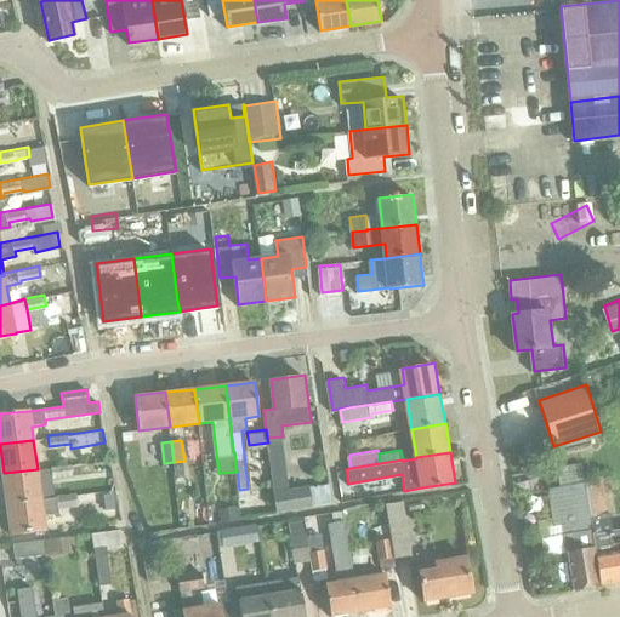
[(51,466),(52,476),(73,474),(72,463),(51,466)]
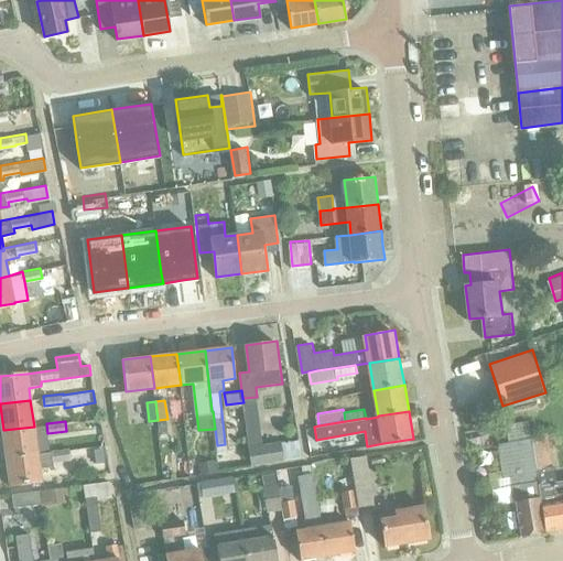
[(7,457),(38,453),(34,427),(3,430),(7,457)]
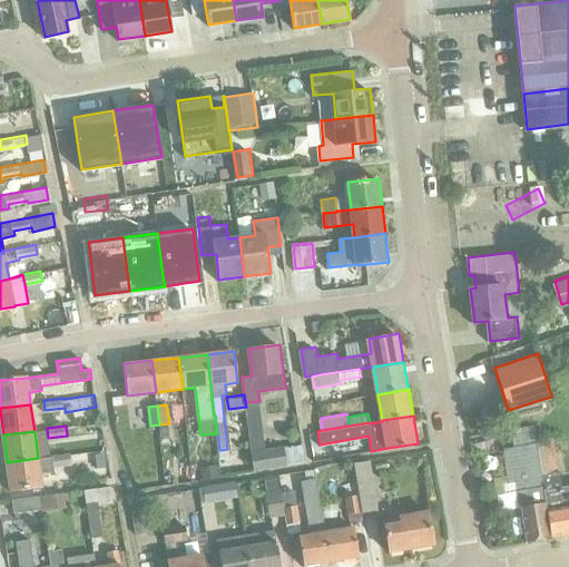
[(251,450),(254,470),(305,461),(302,442),(251,450)]
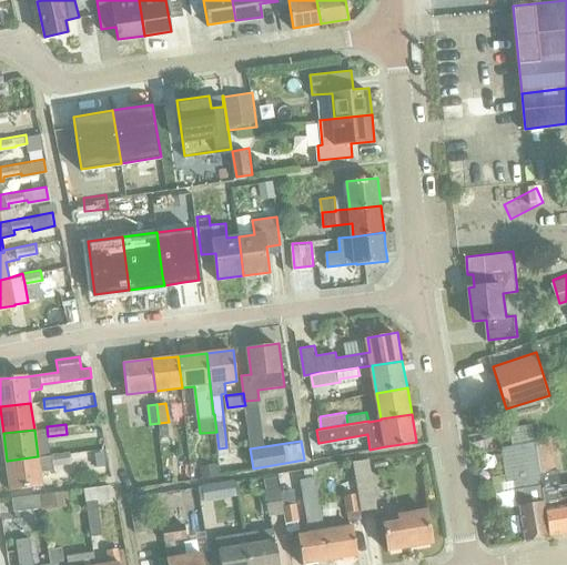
[(506,480),(493,482),(497,507),(517,504),(518,504),(524,540),(549,535),(536,446),(535,441),(509,445),(500,446),(506,480)]
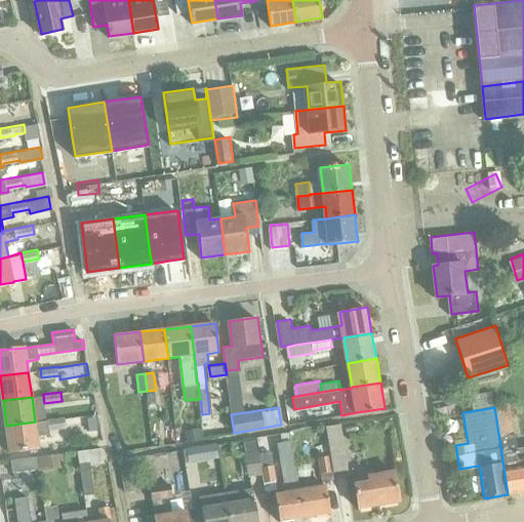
[(507,409),(495,412),(508,494),(523,490),(523,443),(518,445),(516,436),(505,438),(505,436),(512,434),(507,409)]
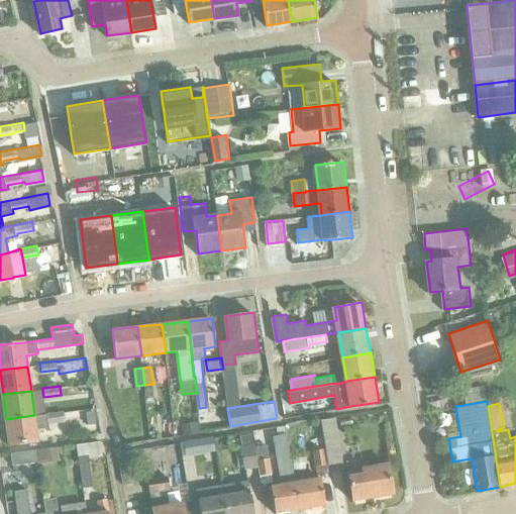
[(48,413),(34,415),(6,419),(10,444),(38,440),(36,427),(49,425),(49,422),(66,420),(64,409),(48,411),(48,413)]
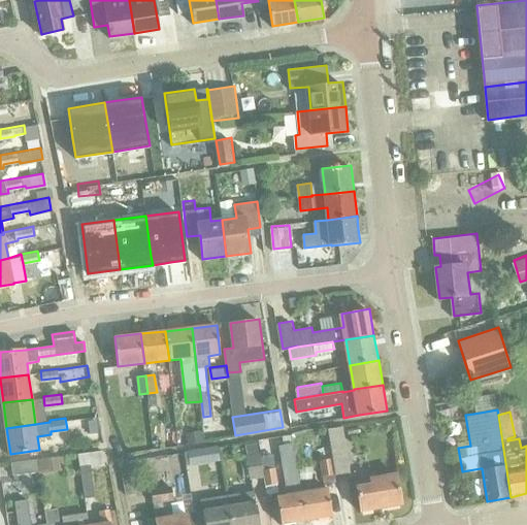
[(96,418),(87,420),(89,432),(98,431),(96,418)]
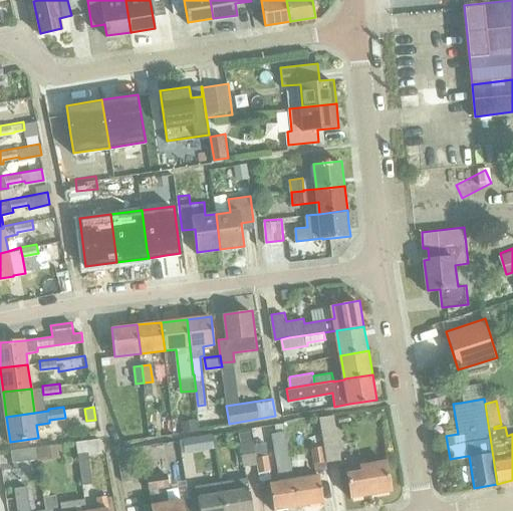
[(318,416),(326,461),(340,459),(332,414),(318,416)]
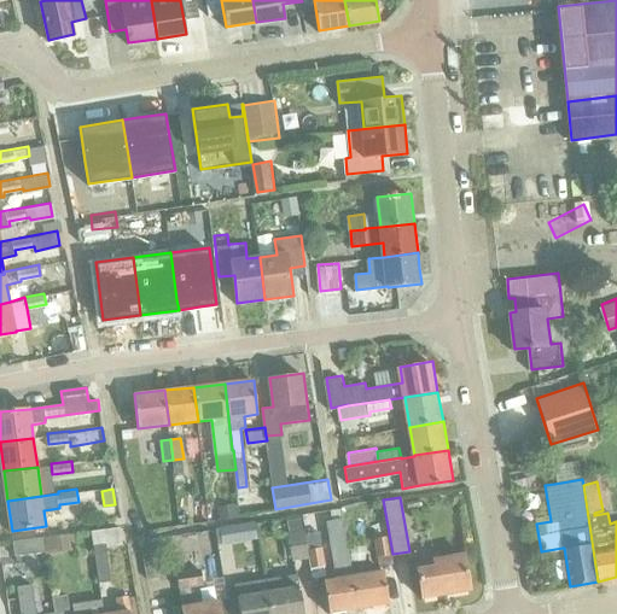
[(308,556),(307,548),(304,530),(303,515),(289,518),(291,532),(287,532),(292,559),(308,556)]
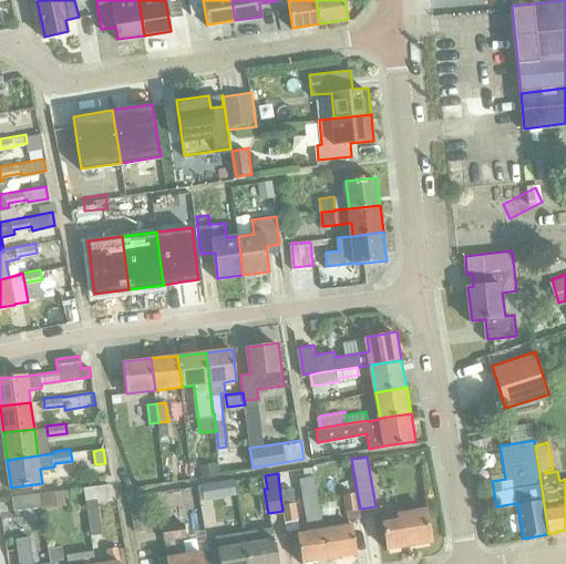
[(309,530),(297,532),(301,562),(329,557),(325,527),(319,499),(316,474),(300,478),(309,530)]
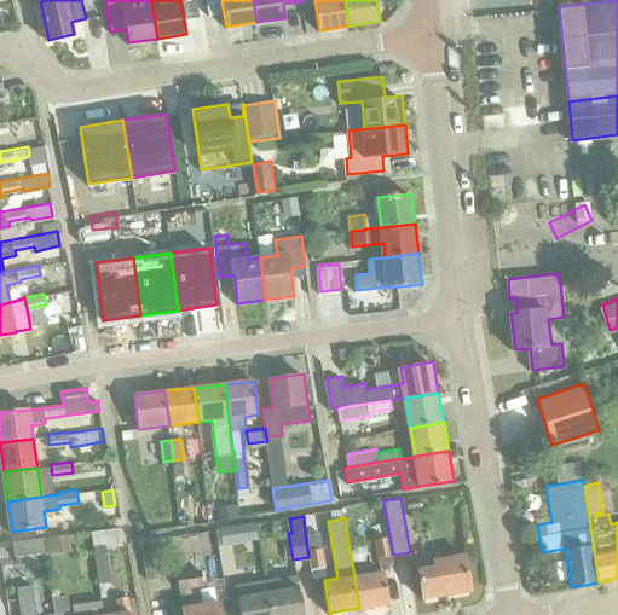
[(256,521),(218,528),(219,543),(258,537),(256,521)]
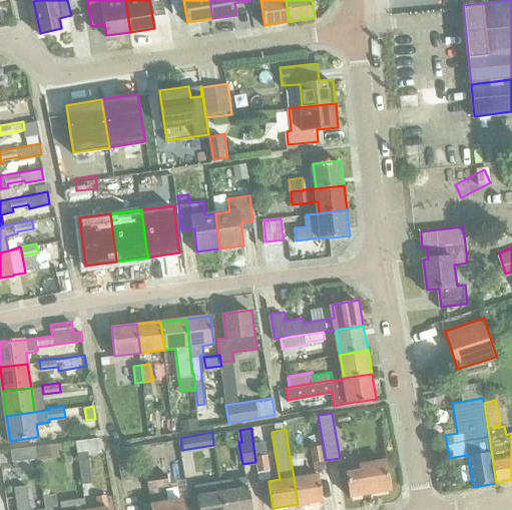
[(98,437),(76,440),(82,483),(92,481),(88,454),(101,452),(98,437)]
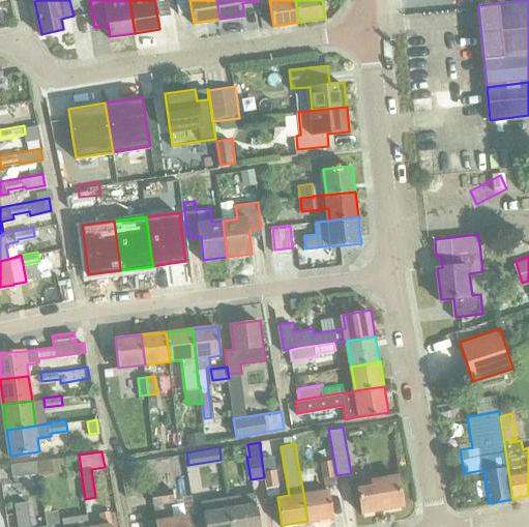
[(61,457),(40,460),(42,472),(62,470),(61,457)]
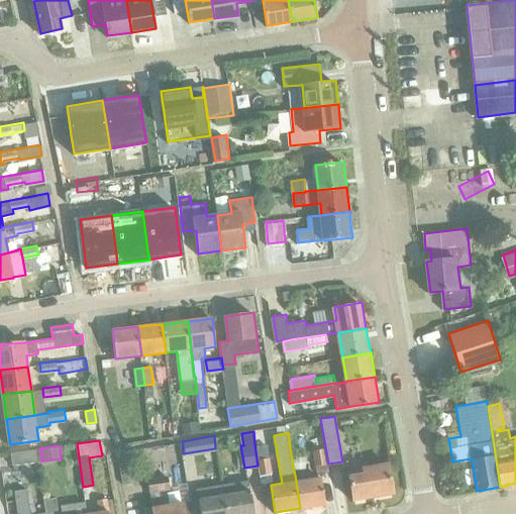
[(325,447),(313,449),(315,466),(327,464),(325,447)]
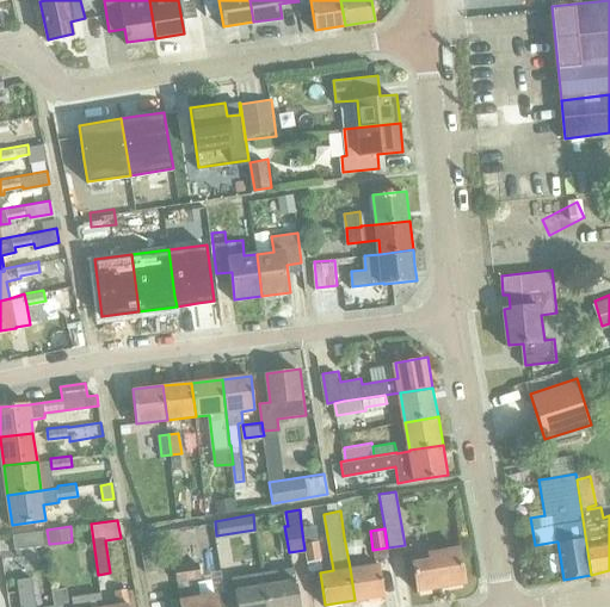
[(14,533),(17,547),(45,544),(42,530),(14,533)]
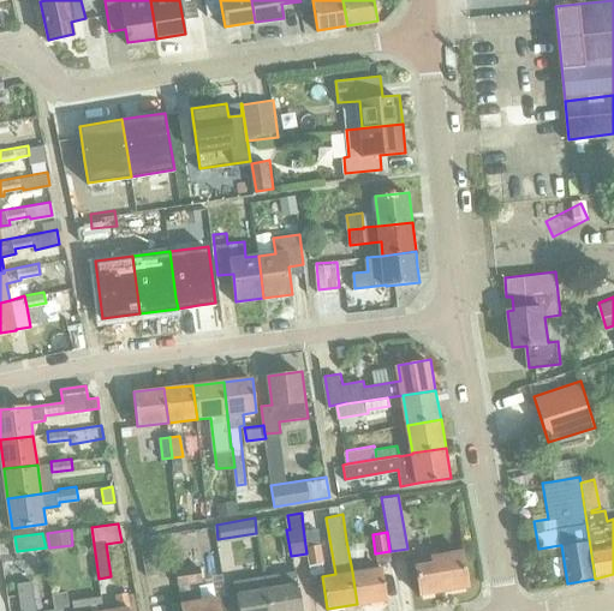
[(142,546),(147,574),(161,571),(156,543),(142,546)]
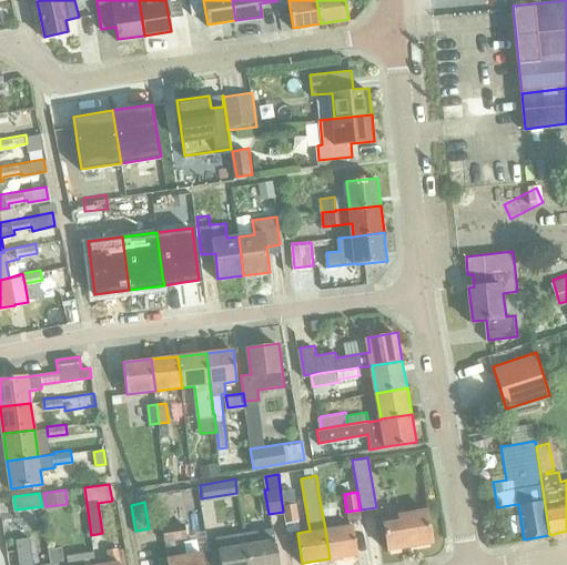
[(282,504),(283,512),(286,531),(300,528),(297,520),(299,520),(295,502),(282,504)]
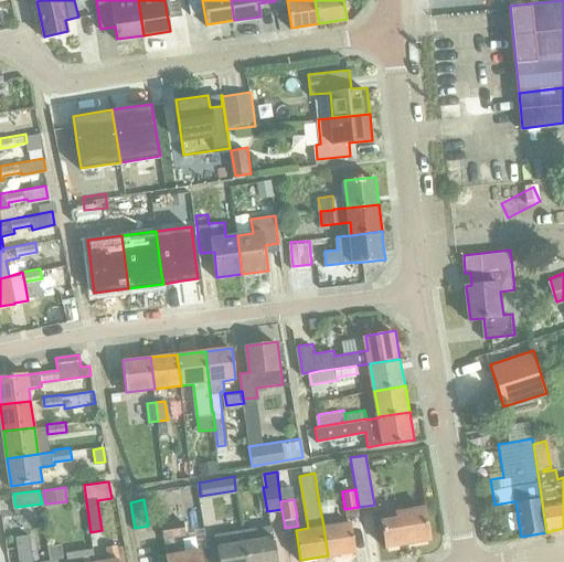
[(381,520),(385,547),(429,539),(424,506),(396,510),(397,517),(381,520)]
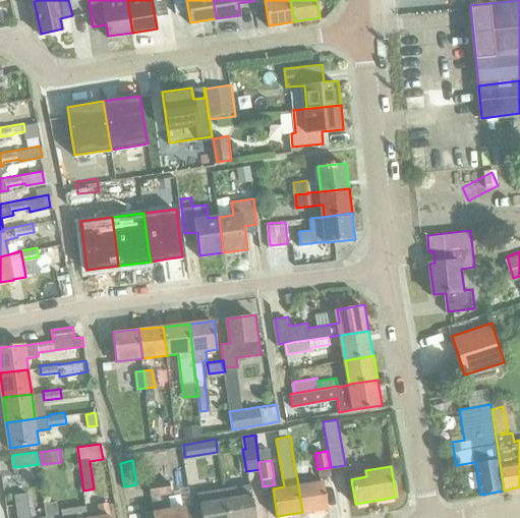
[(146,478),(143,468),(136,469),(138,479),(146,478)]
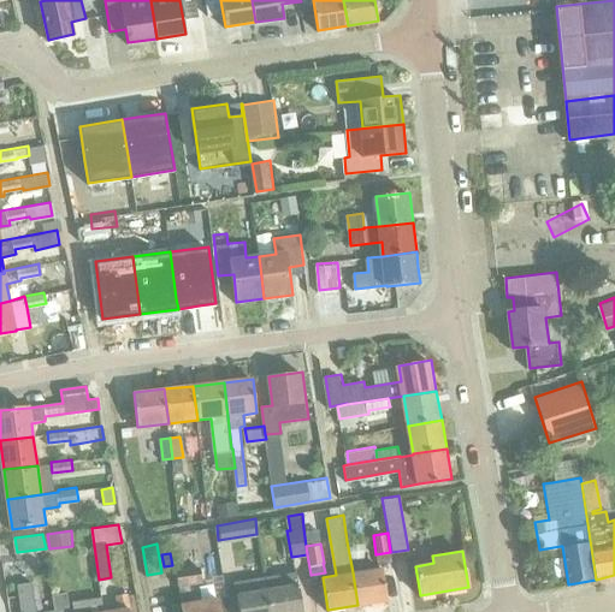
[(176,570),(183,611),(219,611),(218,598),(194,602),(190,583),(202,581),(201,566),(176,570)]
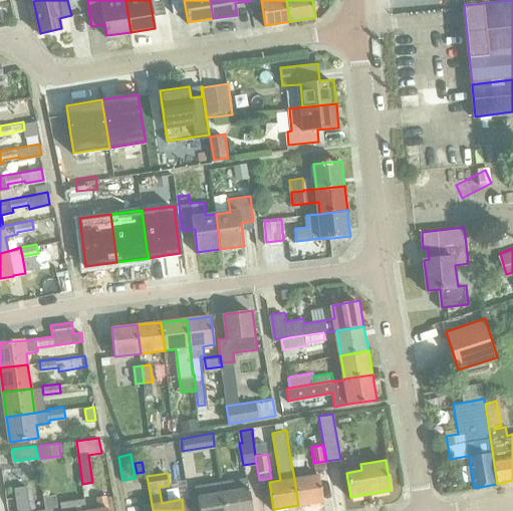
[(294,478),(298,505),(323,501),(318,474),(295,478),(294,478)]
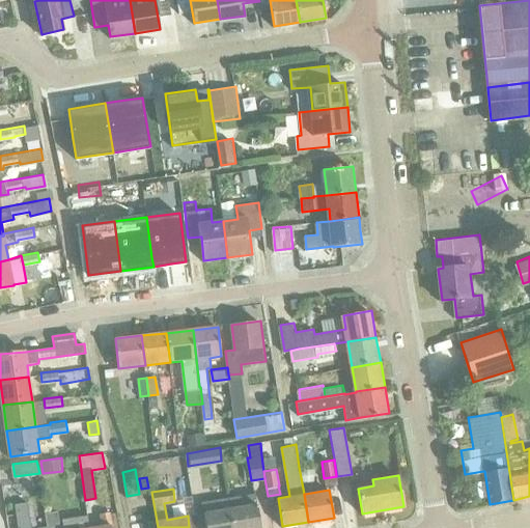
[(260,527),(255,492),(228,497),(233,527),(260,527)]
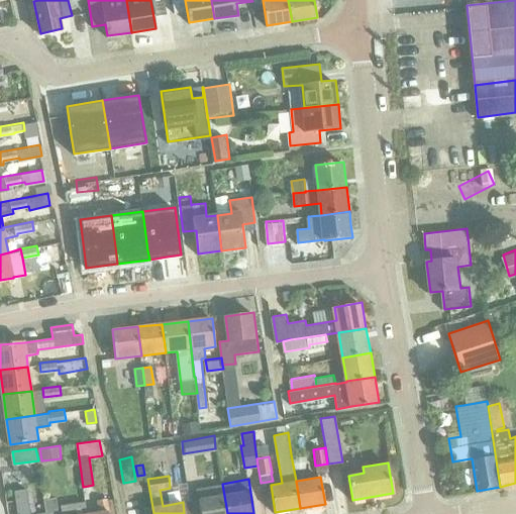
[(227,513),(222,484),(196,488),(200,513),(227,513)]
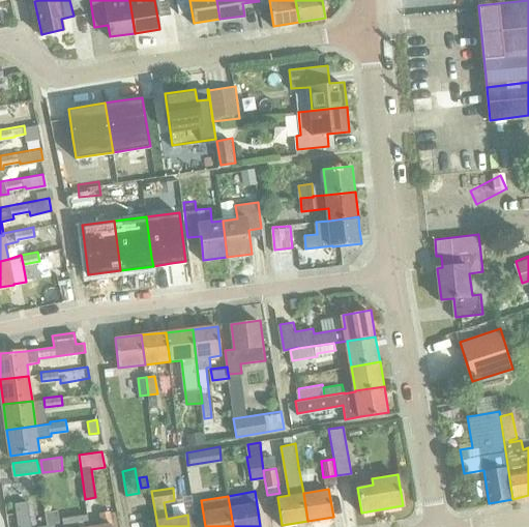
[(27,500),(16,502),(18,515),(19,526),(48,526),(48,524),(30,526),(28,513),(27,500)]
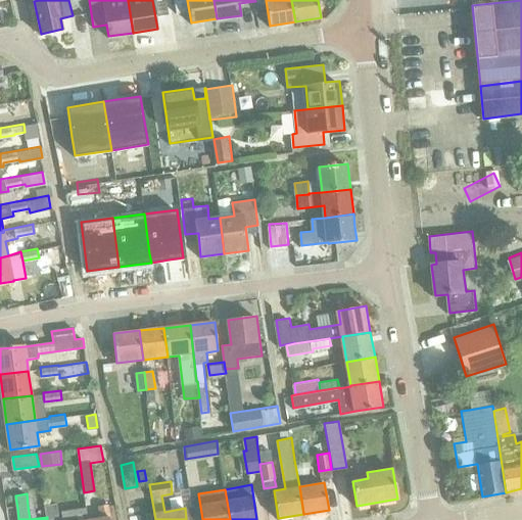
[(61,519),(58,501),(46,503),(48,516),(47,517),(47,519),(61,519)]
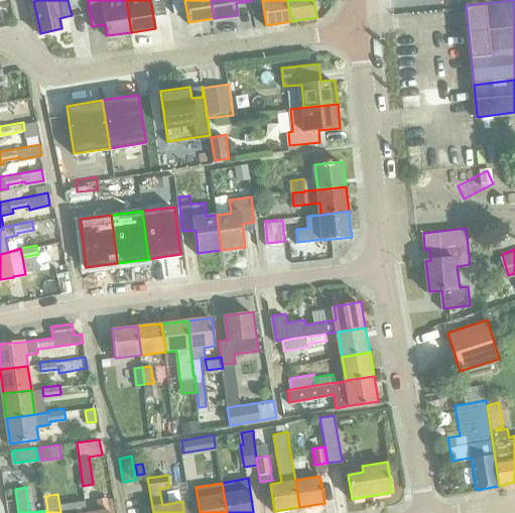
[(101,511),(88,512),(109,512),(107,497),(99,498),(101,511)]
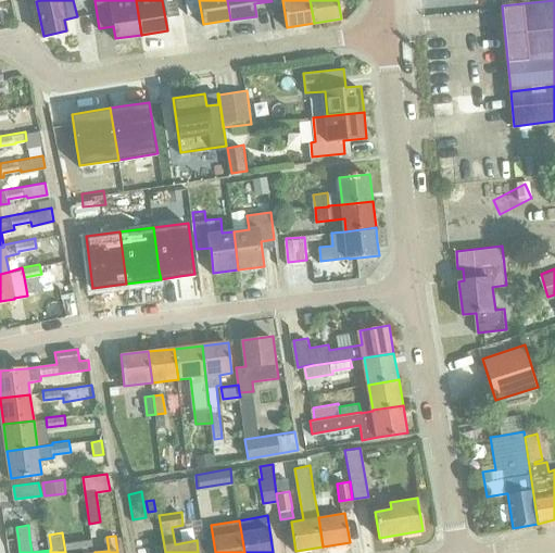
[(95,552),(92,539),(66,543),(67,552),(95,552)]
